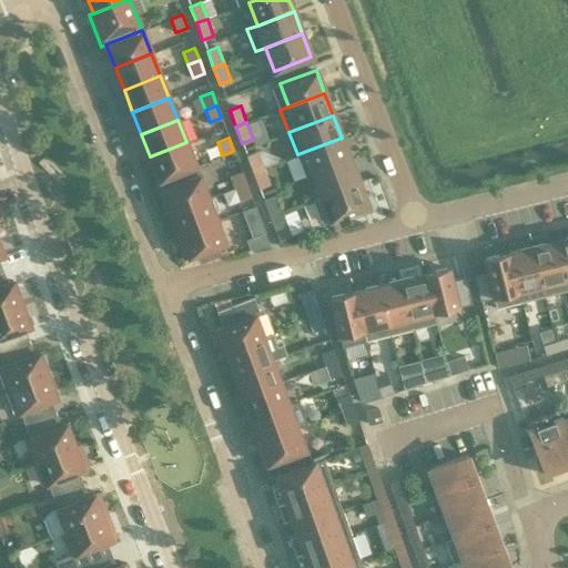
[(350,160),(342,138),(297,154),(305,176),(313,174),(350,160)]
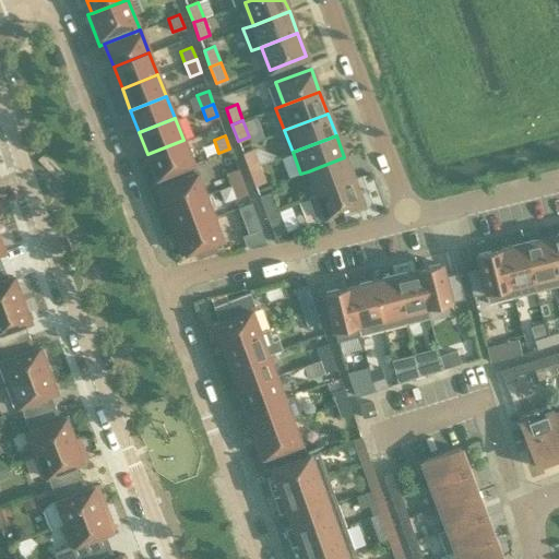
[(192,163),(183,140),(147,154),(156,177),(192,163)]
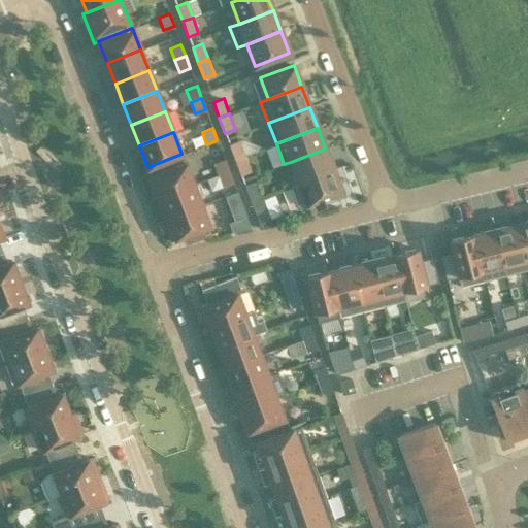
[(235,159),(245,156),(239,140),(229,143),(235,159)]
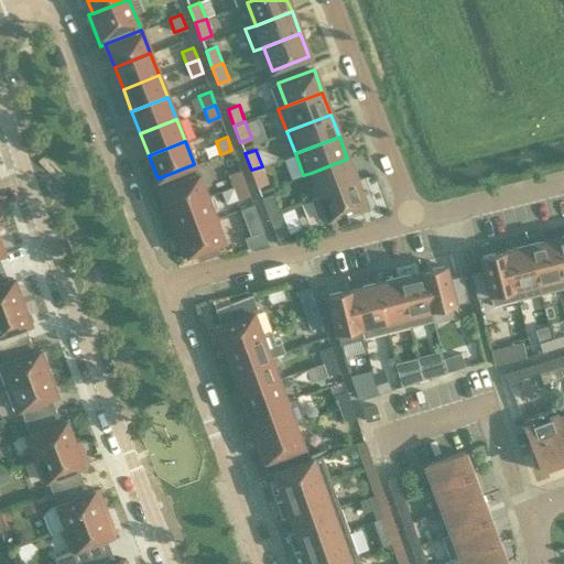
[(311,173),(320,194),(320,195),(356,181),(347,159),(311,173)]
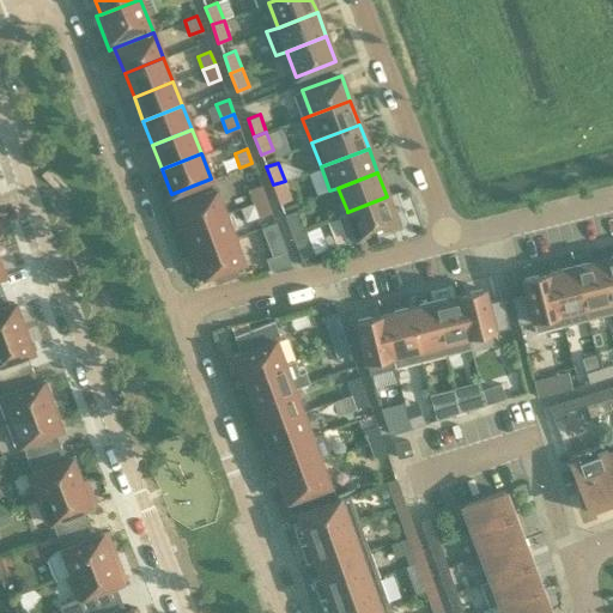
[(291,198),(285,181),(273,184),(280,202),(291,198)]
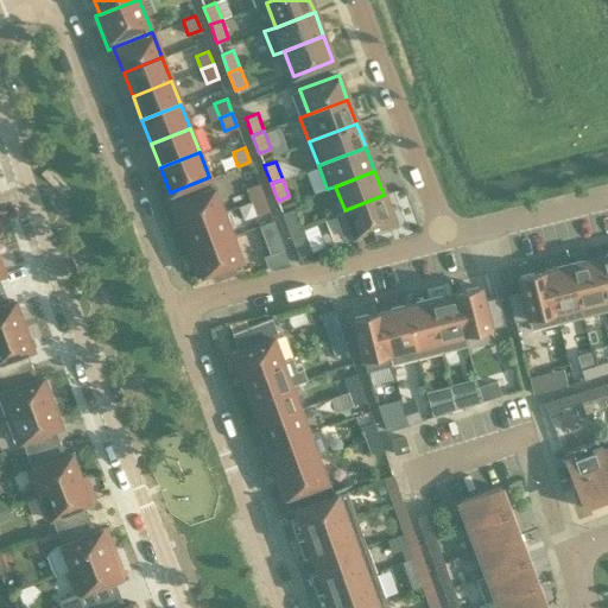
[(251,201),(264,196),(258,183),(246,188),(251,201)]
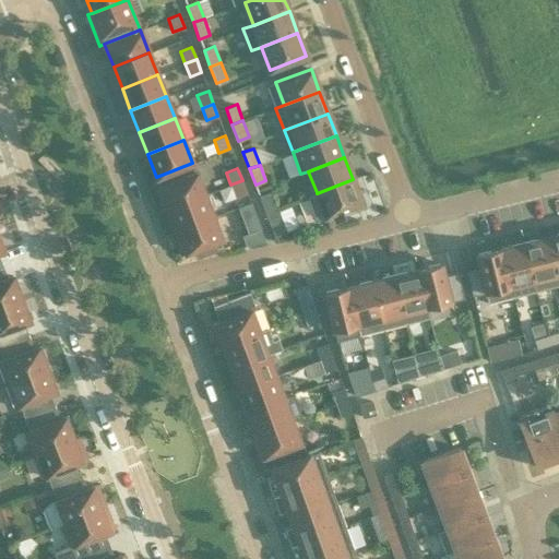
[(164,211),(168,209),(204,194),(195,171),(155,187),(164,211)]
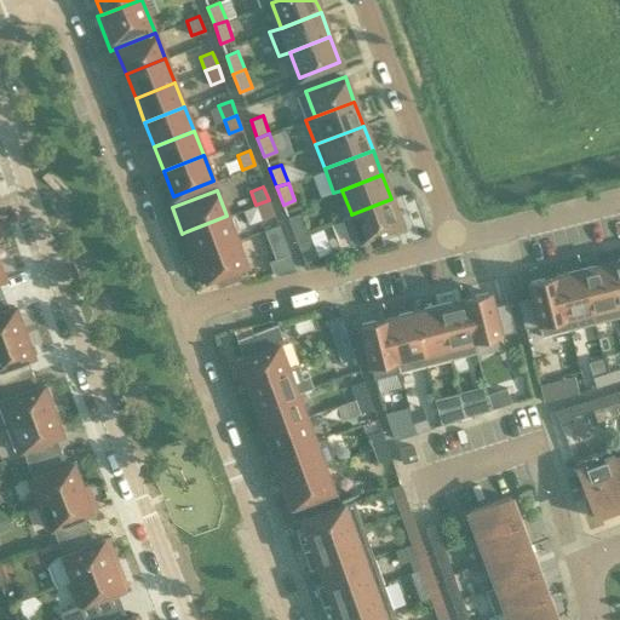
[(351,214),(351,213),(340,218),(350,244),(361,240),(365,248),(383,241),(379,233),(401,224),(391,199),(351,214)]
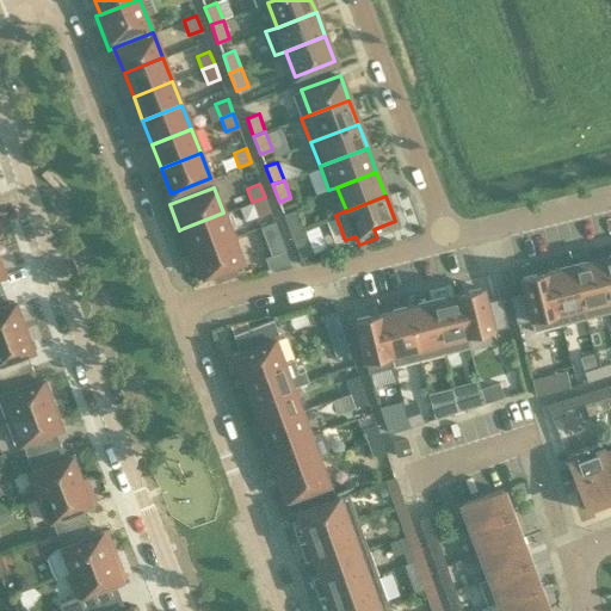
[(270,211),(265,197),(252,202),(257,216),(270,211)]
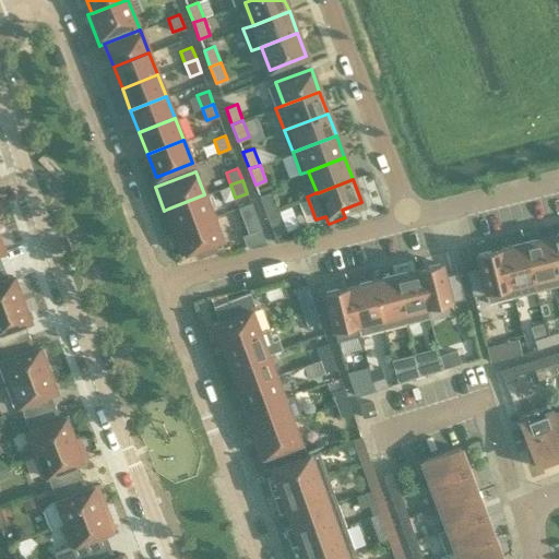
[(259,195),(263,209),(275,204),(271,191),(259,195)]
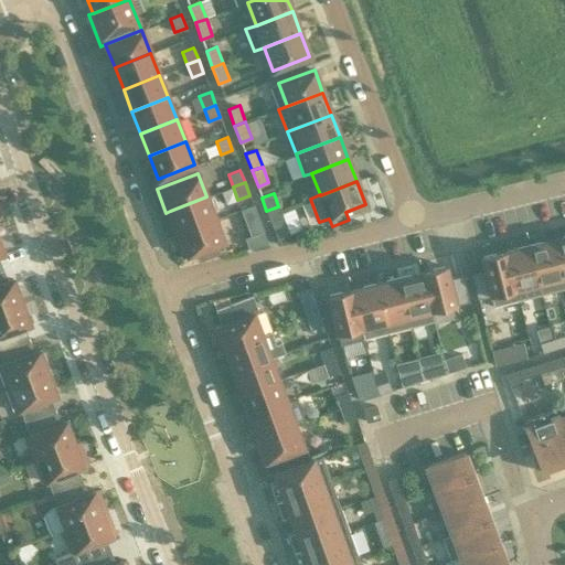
[(170,211),(178,232),(179,233),(215,219),(206,196),(170,211)]
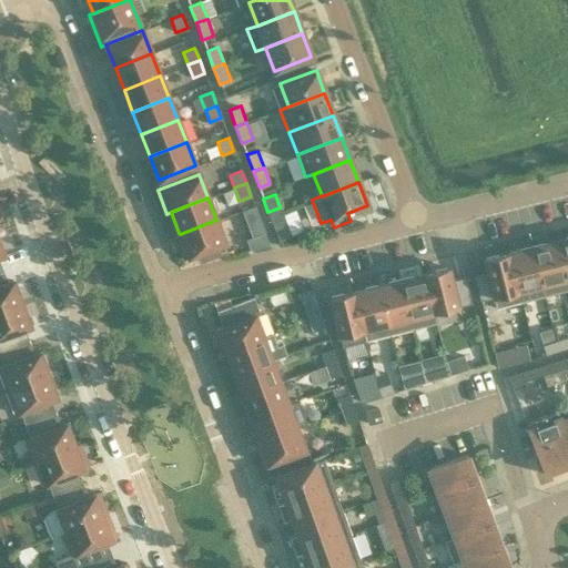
[(251,237),(264,232),(254,205),(241,211),(251,237)]
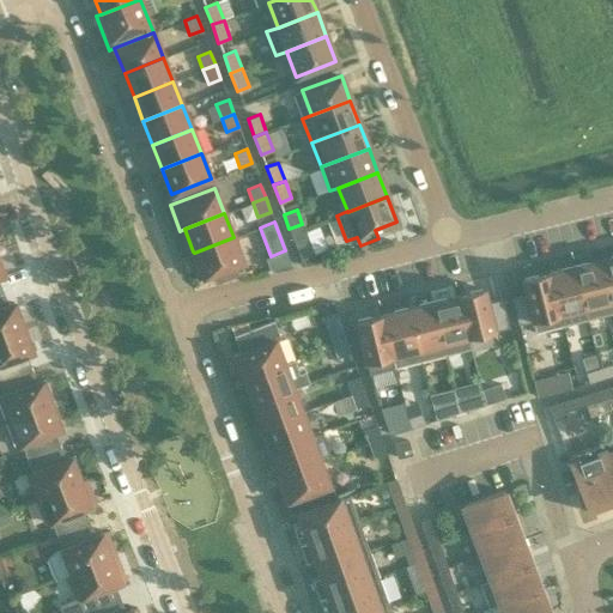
[(302,224),(289,229),(299,259),(314,253),(302,224)]
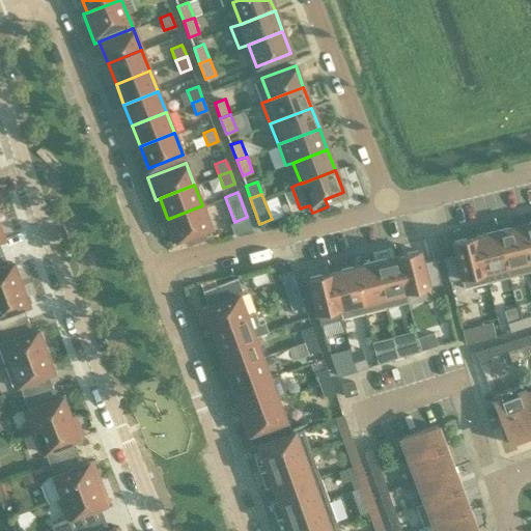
[(211,227),(202,205),(168,219),(167,218),(163,220),(171,242),(184,238),(186,245),(211,235),(208,228),(211,227)]
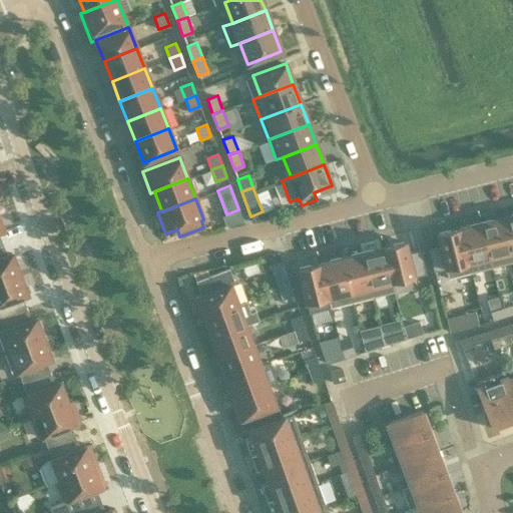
[(511,215),(501,218),(512,262),(512,261),(512,213),(511,214),(511,215)]
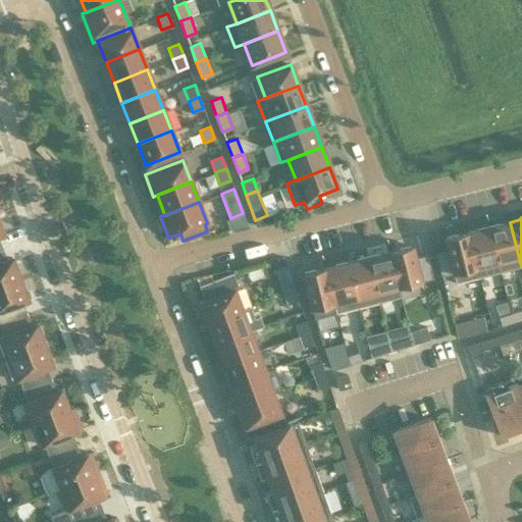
[(503,222),(488,226),(500,271),(521,266),(510,222),(504,223),(503,222)]
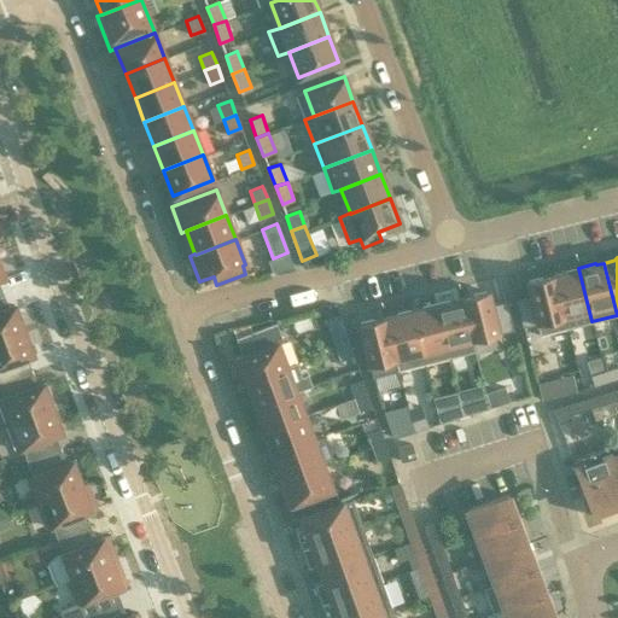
[(565,273),(553,275),(566,327),(592,321),(578,268),(565,270),(565,273)]
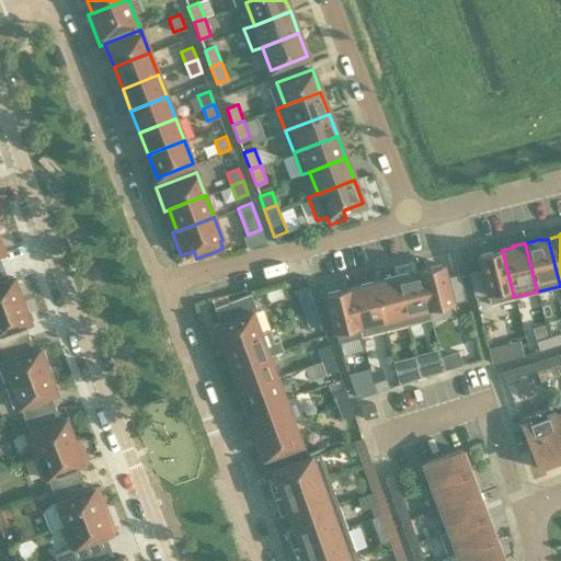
[(480,268),(468,271),(473,296),(487,293),(489,304),(514,297),(502,250),(493,252),(492,251),(480,254),(480,255),(478,256),(480,268)]
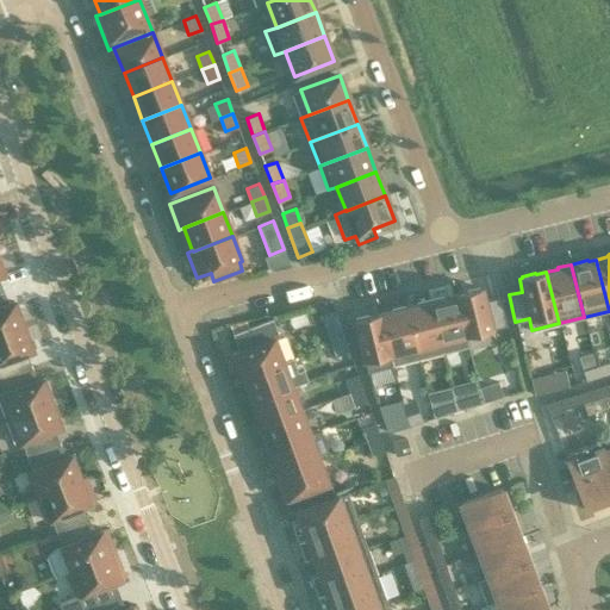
[(466,292),(455,294),(466,336),(506,327),(499,297),(485,300),(483,287),(479,288),(479,287),(466,291),(466,292)]
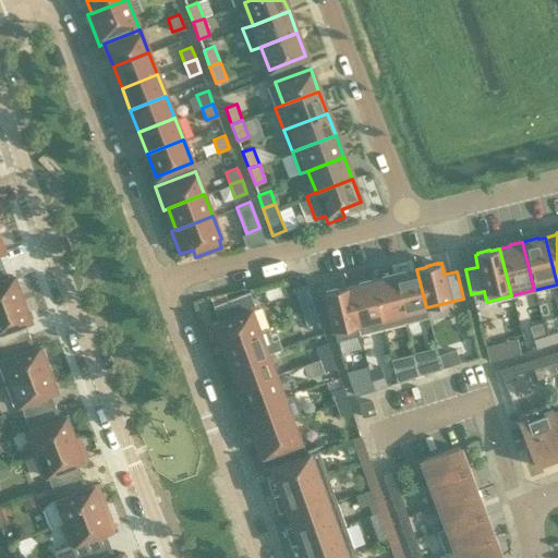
[(7,277),(2,265),(0,265),(0,305),(21,298),(12,275),(7,277)]
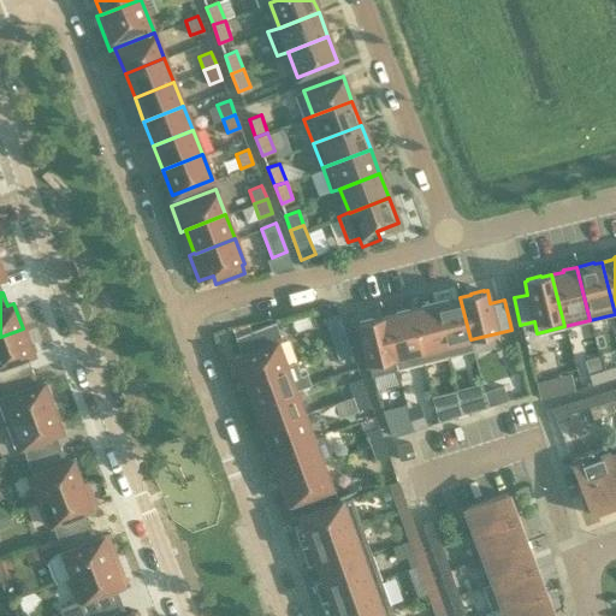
[(448,298),(434,302),(448,357),(473,350),(471,339),(460,297),(448,301),(448,298)]
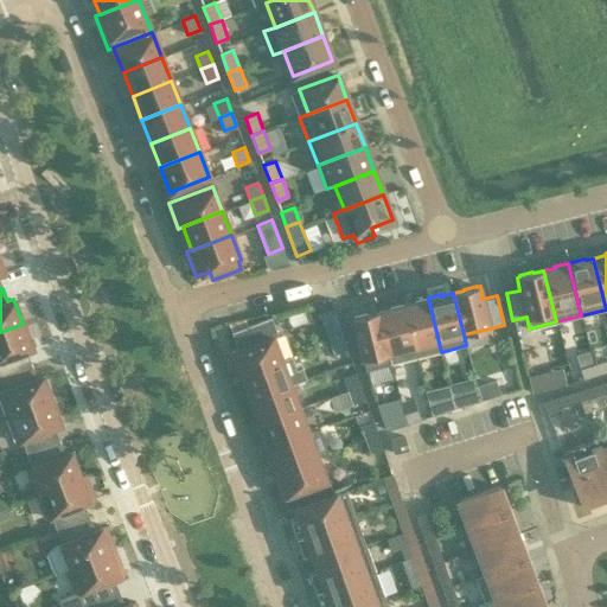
[(414,302),(403,306),(416,358),(441,352),(428,298),(414,301),(414,302)]
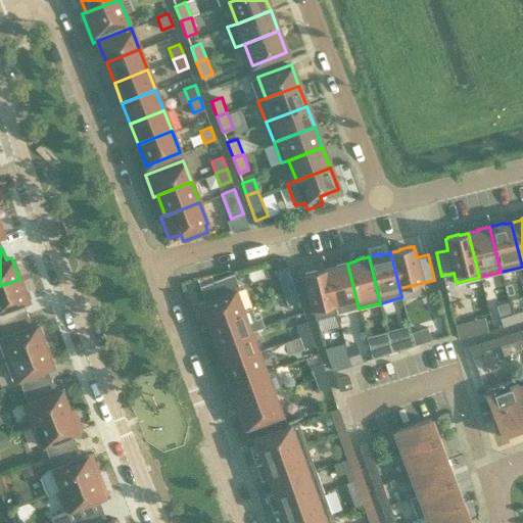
[(335,266),(326,269),(337,314),(359,308),(347,264),(347,262),(335,265),(335,266)]
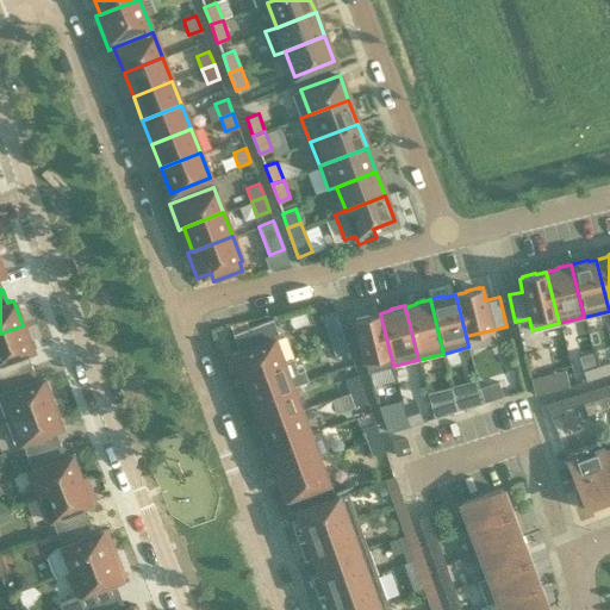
[(330,344),(344,340),(334,311),(319,316),(330,344)]
